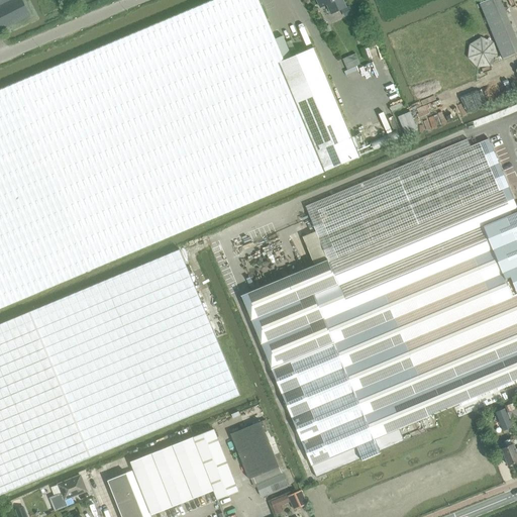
[(22,0),(0,0),(0,30),(0,31),(30,16),(22,0)]
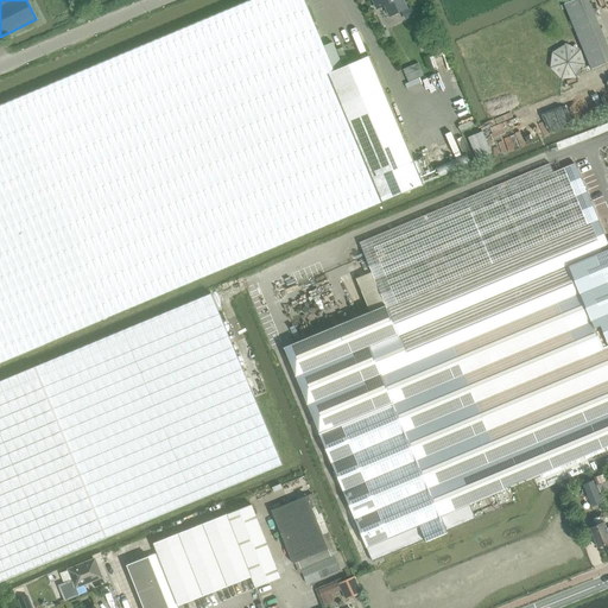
[(304,0),(253,0),(16,100),(108,318),(424,185),(420,176),(423,175),(424,176),(431,173),(424,157),(417,160),(415,162),(369,57),(343,68),(333,43),(324,46),(304,0)]
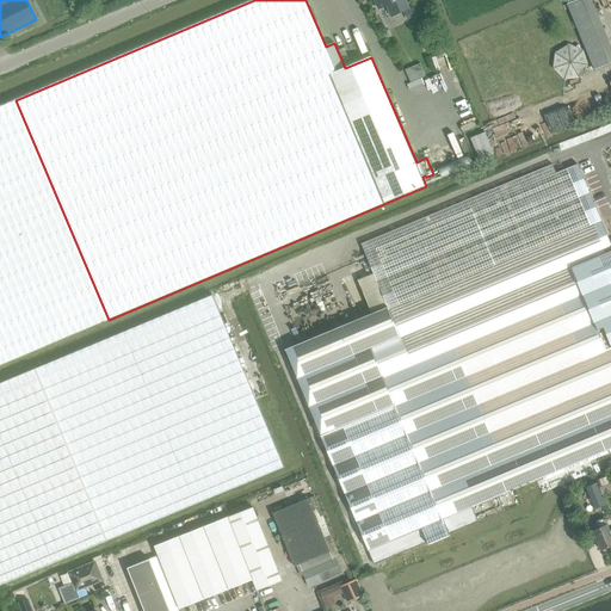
[(375,0),(380,8),(387,5),(392,16),(408,8),(403,0),(375,0)]
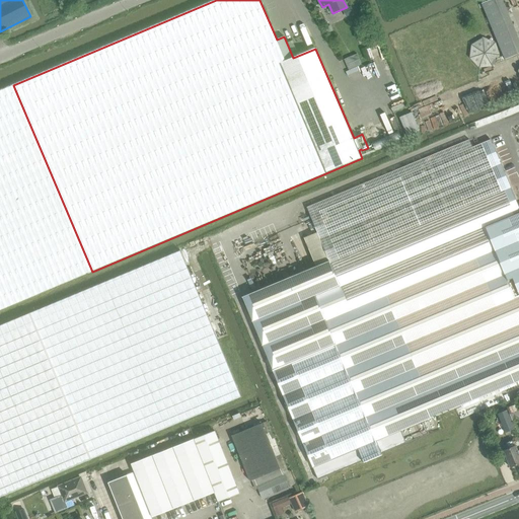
[(505,60),(518,54),(518,41),(502,0),(490,0),(482,4),(505,60)]
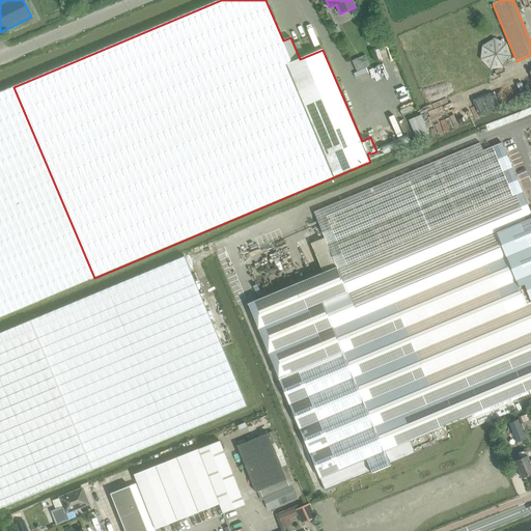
[(355,7),(351,9),(354,18),(362,14),(358,6),(355,7)]
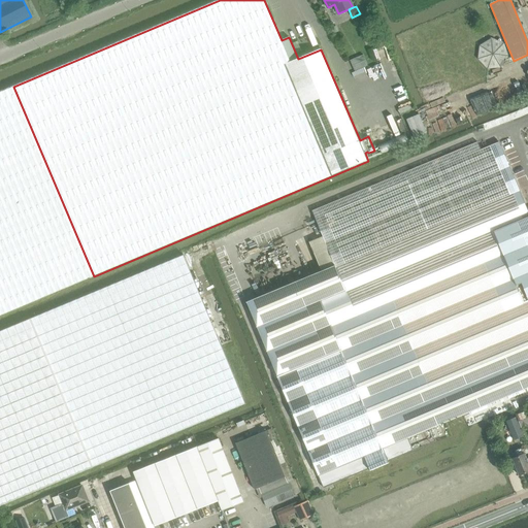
[(501,68),(508,57),(504,43),(491,38),(480,45),(477,60),(488,69),(501,68)]
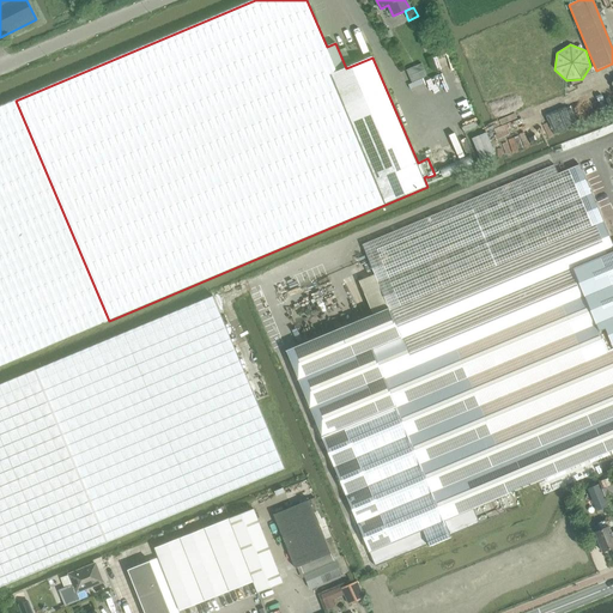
[(422,64),(406,71),(412,84),(428,77),(422,64)]
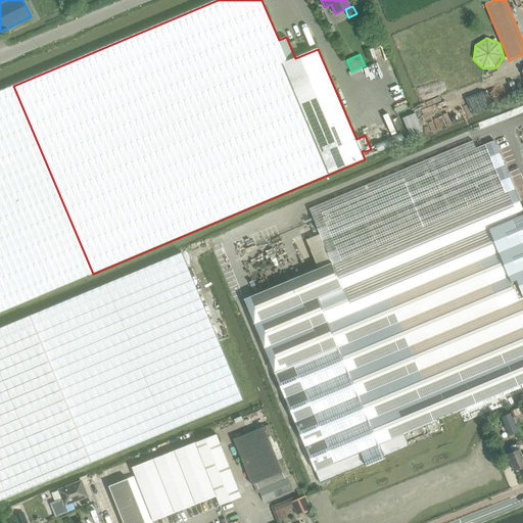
[(0,312),(93,274),(13,86),(0,91),(0,312)]
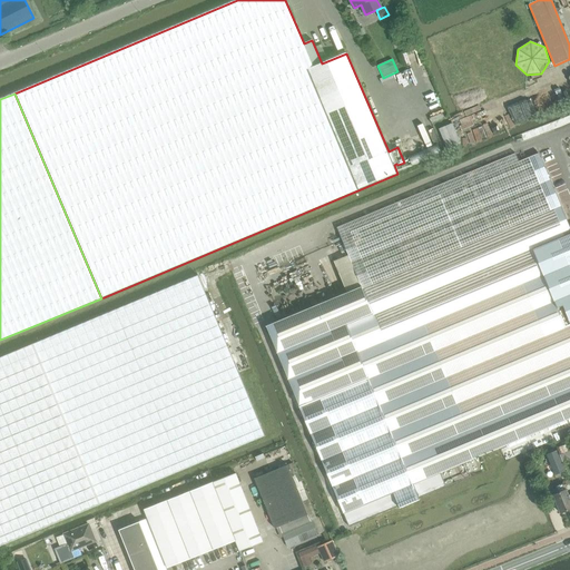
[(446,148),(460,143),(452,124),(439,129),(446,148)]
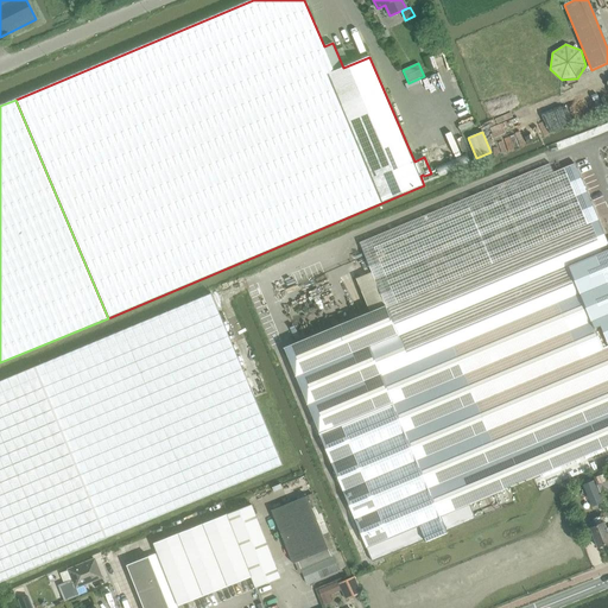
[(359,317),(284,348),(320,432),(323,444),(331,463),(343,492),(355,519),(367,548),(373,562),(425,540),(426,542),(448,533),(441,517),(607,447),(607,244),(575,164),(551,173),(549,164),(360,244),(367,260),(361,263),(365,271),(371,270),(372,272),(356,279),(369,311),(386,305),(368,312),(359,316),(359,317)]
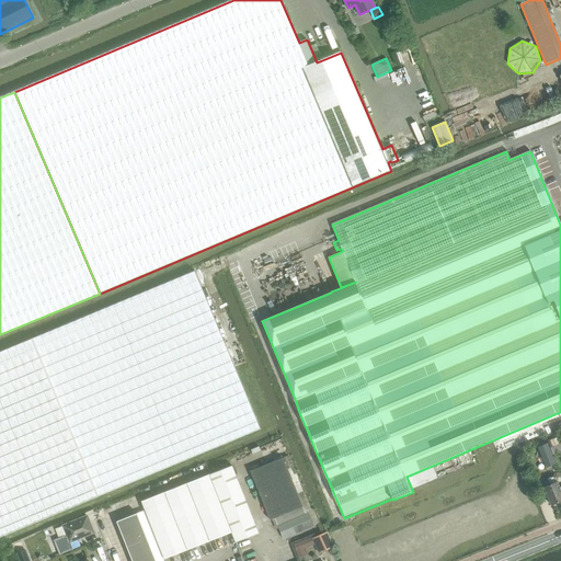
[(195,271),(32,339),(98,496),(261,428),(195,271)]
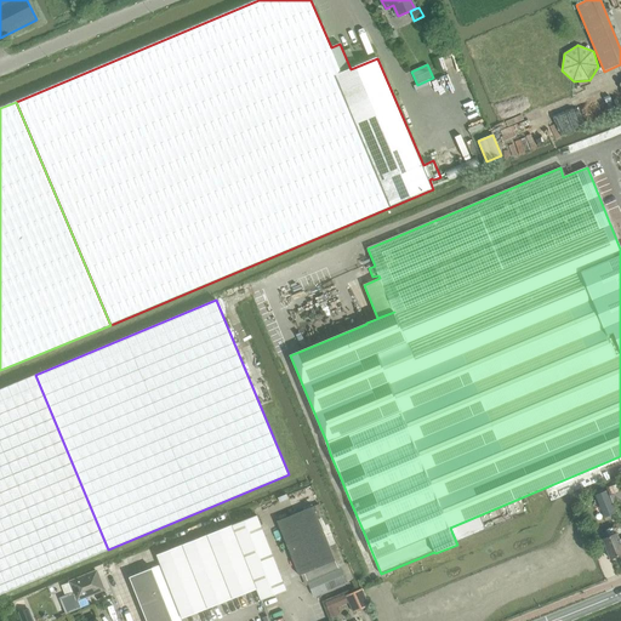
[(0,594),(44,577),(108,550),(35,375),(0,389),(0,594)]
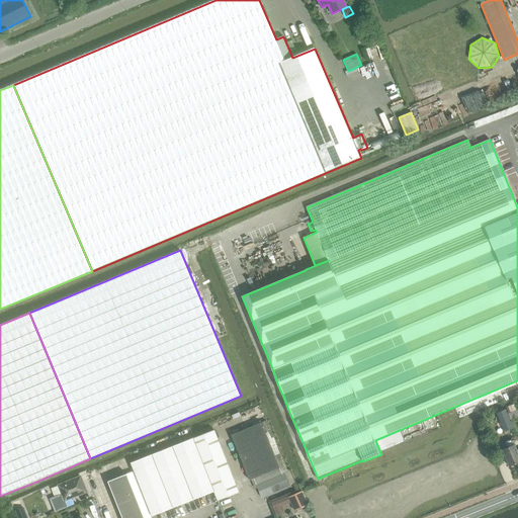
[(517,417),(517,405),(515,399),(505,403),(511,420),(517,417)]
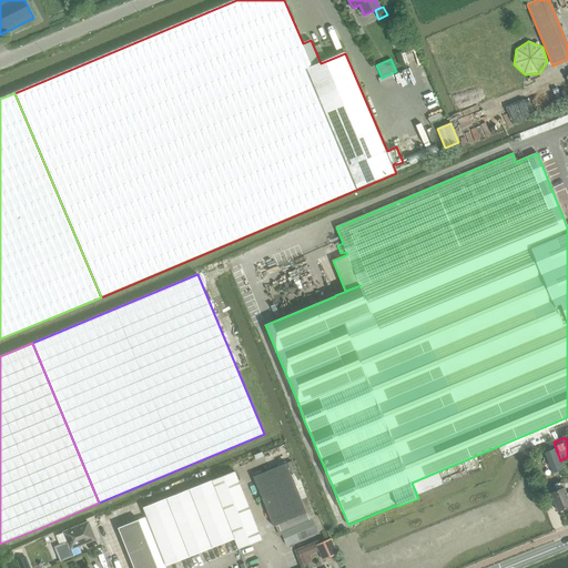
[(545,453),(553,474),(564,469),(556,448),(545,453)]
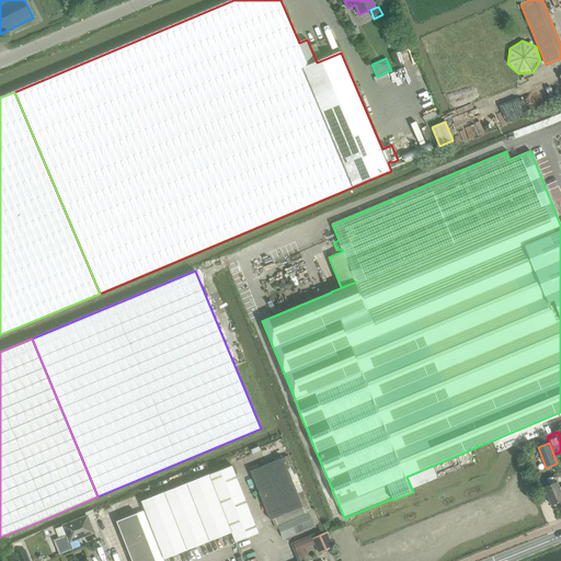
[(309,512),(306,513),(283,458),(250,471),(271,521),(275,518),(278,525),(277,525),(283,538),(315,526),(309,512)]
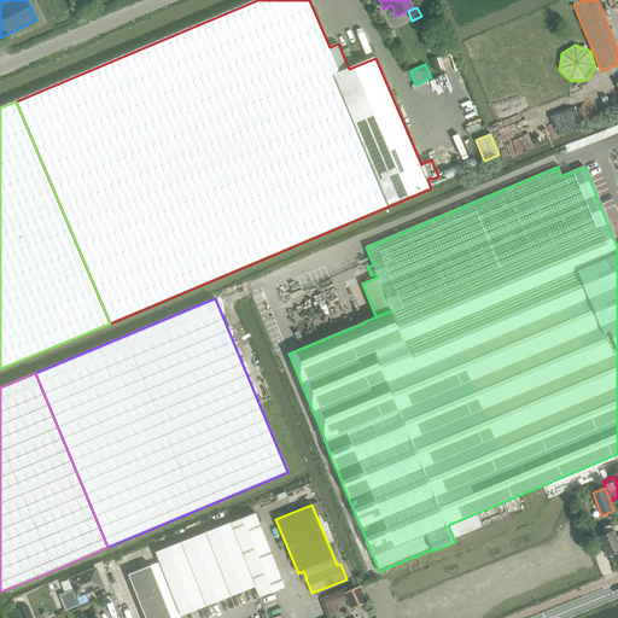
[(156,553),(181,616),(256,587),(260,598),(285,588),(256,513),(156,553)]
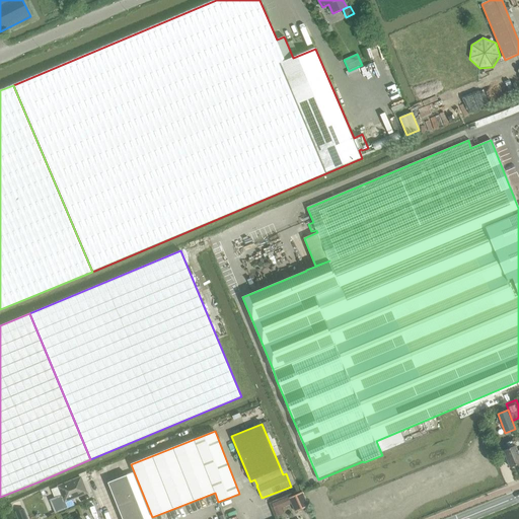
[(503,450),(510,467),(518,463),(518,454),(513,440),(506,443),(508,449),(503,450)]
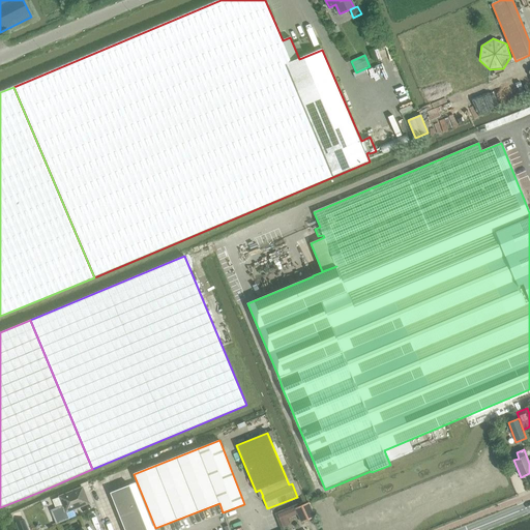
[(129,486),(111,493),(122,522),(142,513),(129,486)]
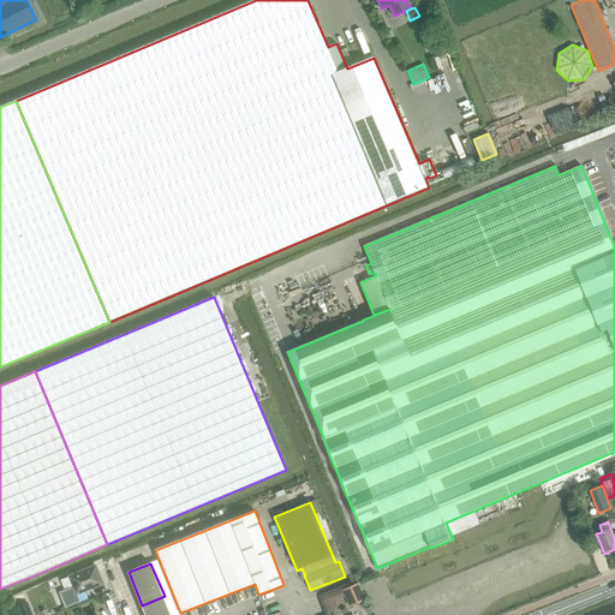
[(96,566),(70,577),(75,587),(61,593),(66,607),(79,602),(77,595),(103,584),(96,566)]
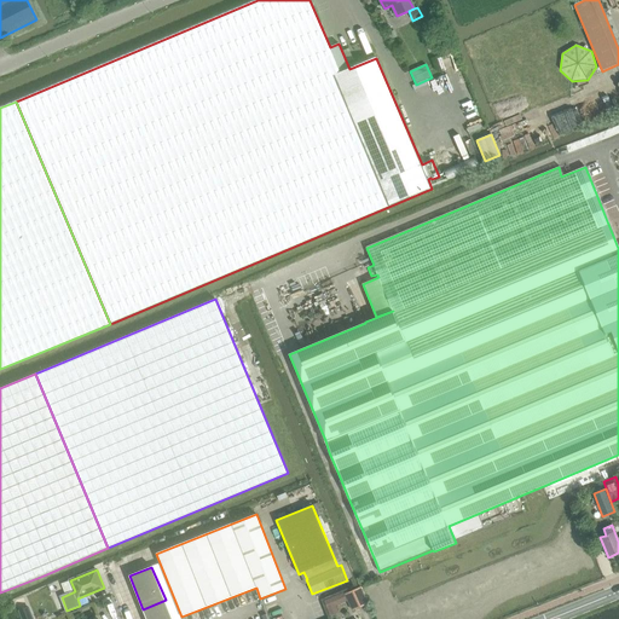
[(360,588),(345,594),(352,611),(368,605),(360,588)]
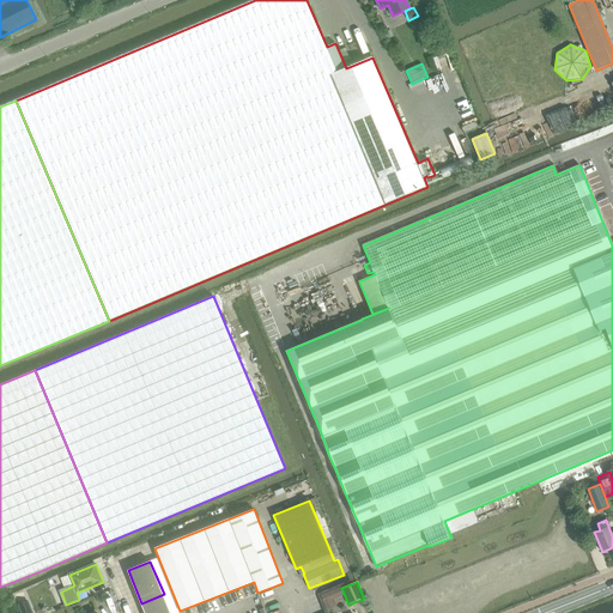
[(331,592),(321,595),(327,610),(335,606),(333,600),(334,600),(331,592)]
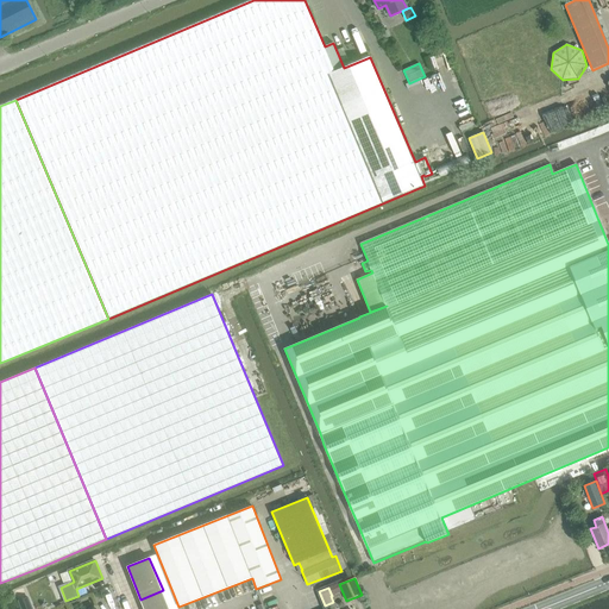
[(144,608),(169,608),(163,590),(140,600),(144,608)]
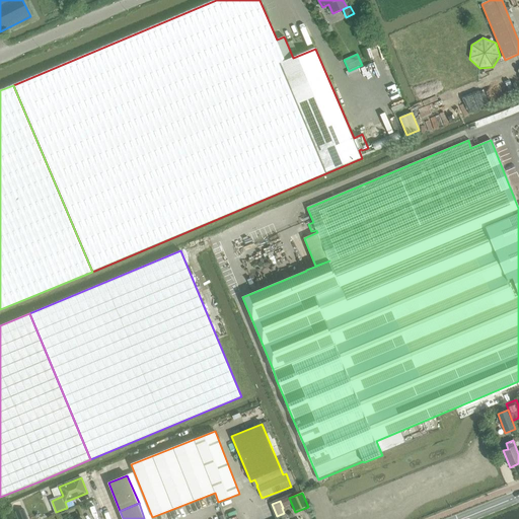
[(23,509),(15,512),(18,518),(26,518),(23,509)]
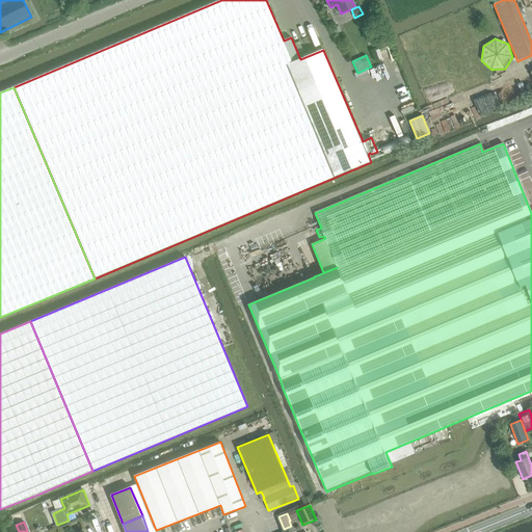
All buildings are outlined.
